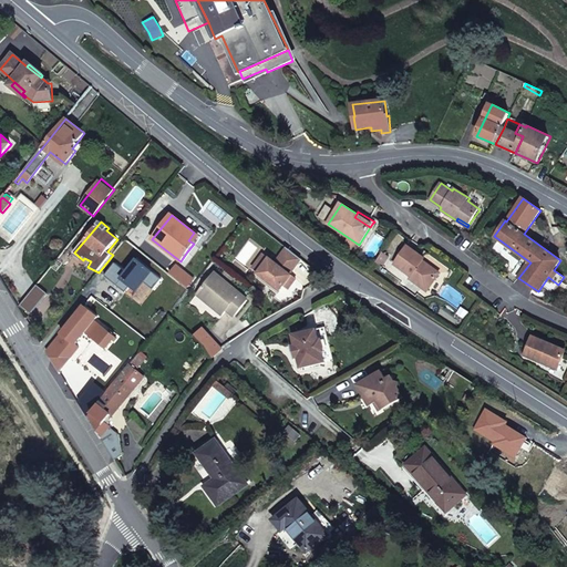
[(194,244),(199,236),(194,233),(188,240),(194,244)]
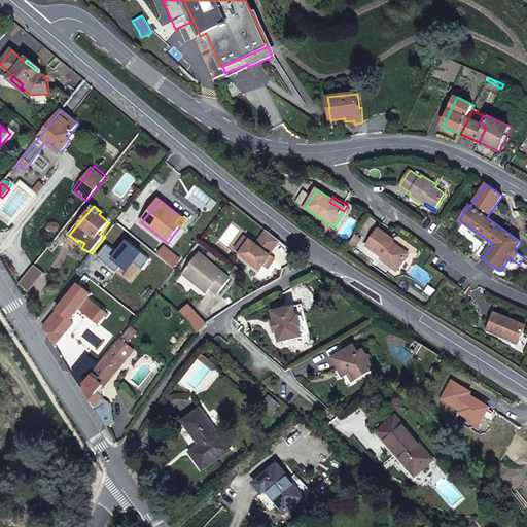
[(238,255),(259,271),(265,262),(270,267),(275,259),(269,255),(280,240),(265,229),(253,245),(248,241),(238,255)]
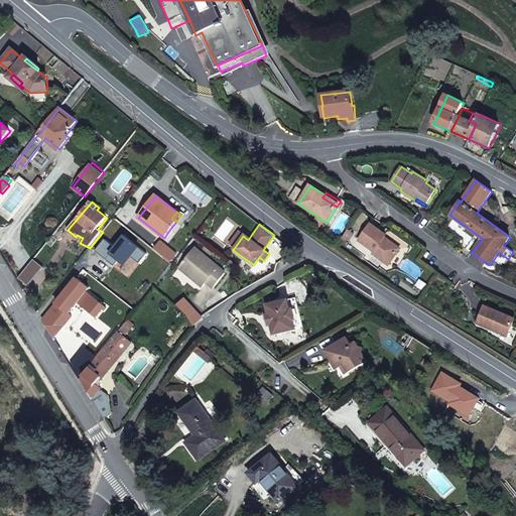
[(385,237),(386,235),(371,224),(359,240),(374,252),(373,254),(374,254),(384,262),(388,265),(400,249),(385,237)]
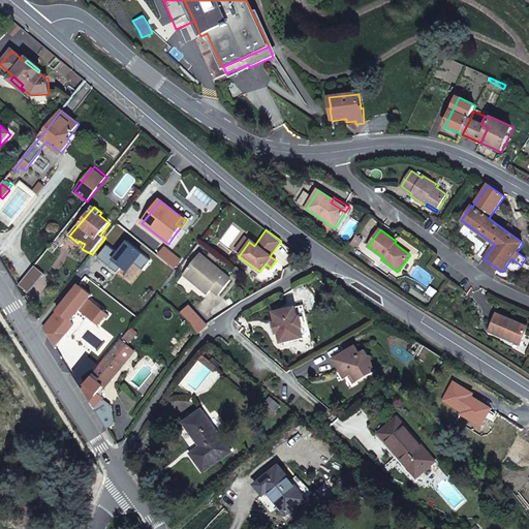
[(170,245),(178,237),(175,235),(168,244),(170,245)]
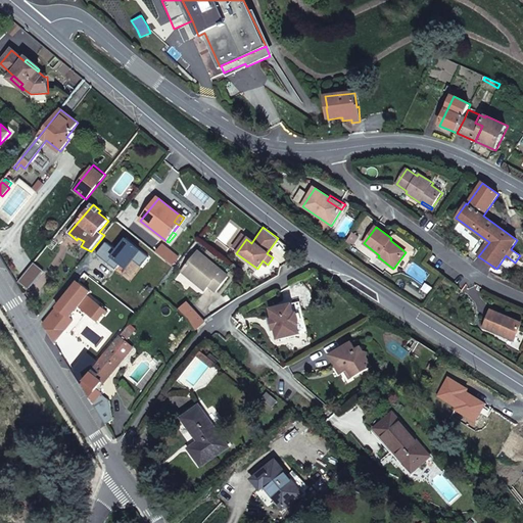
[(352,245),(358,236),(353,233),(347,242),(352,245)]
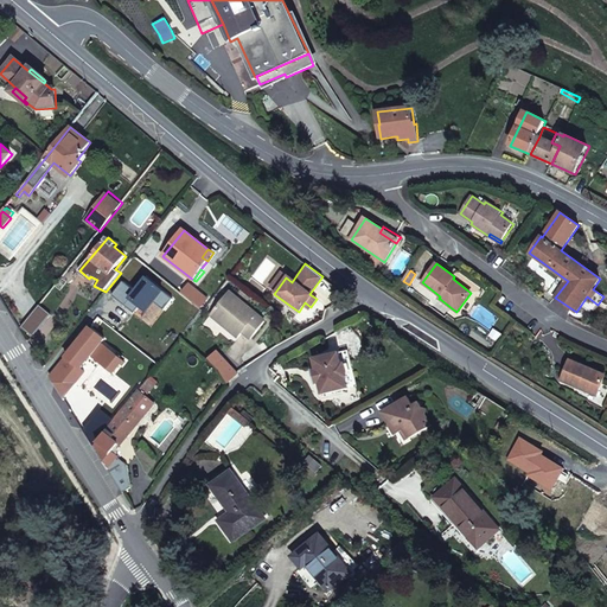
[(279,273),(268,289),(274,294),(286,278),(279,273)]
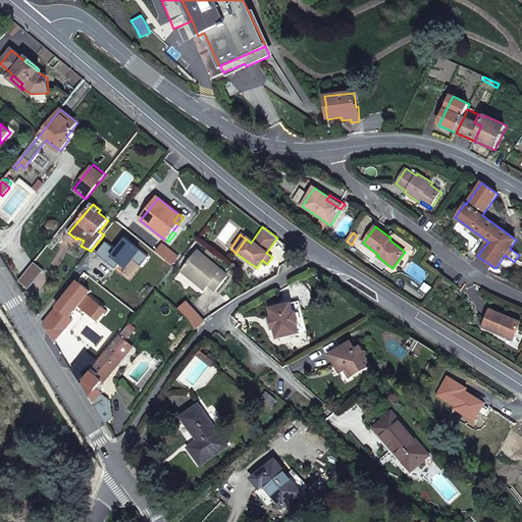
[(117,251),(106,243),(97,254),(108,263),(110,261),(117,267),(120,264),(126,268),(134,260),(142,267),(150,257),(127,239),(117,251)]
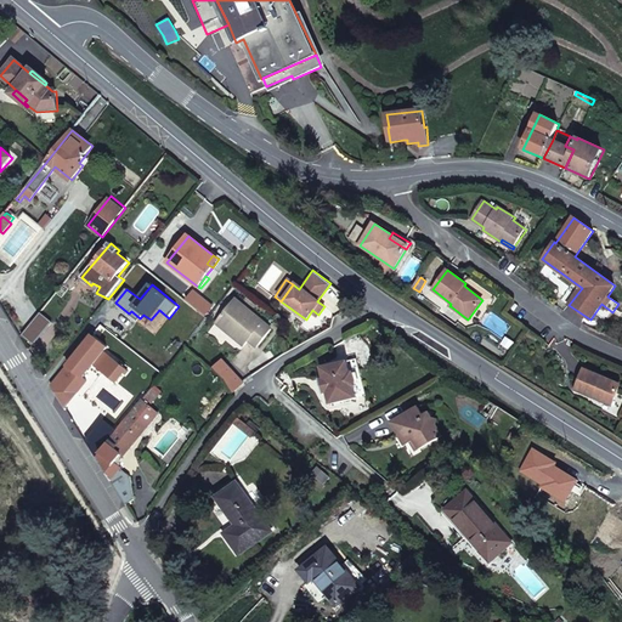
[(236,299),(216,321),(230,333),(246,346),(250,340),(259,348),(273,331),(236,299)]
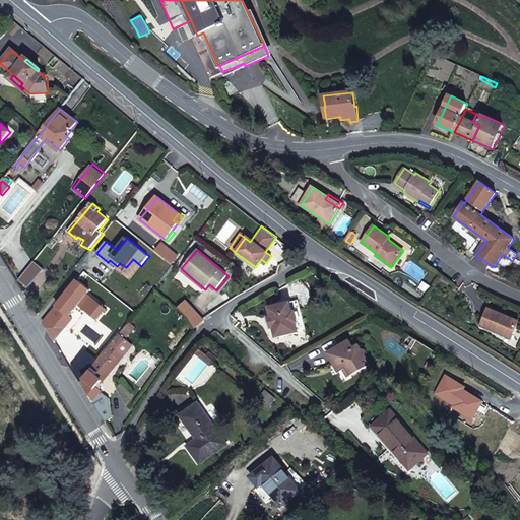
[(383,269),(387,264),(377,256),(373,261),(383,269)]
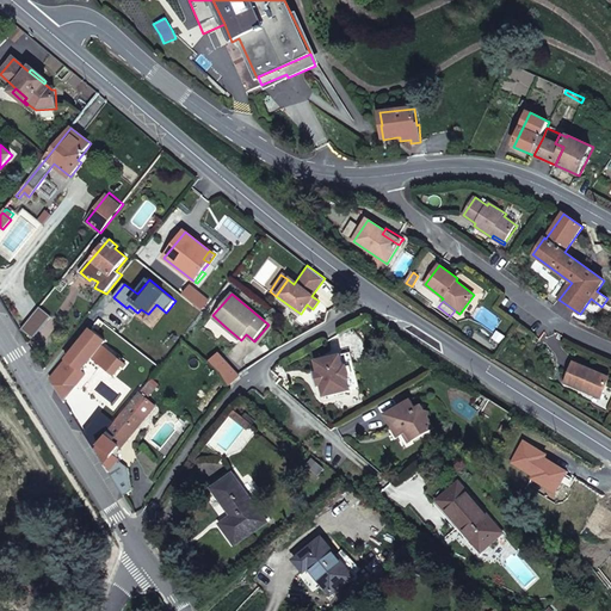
[(129,306),(127,308),(136,315),(137,313),(129,306)]
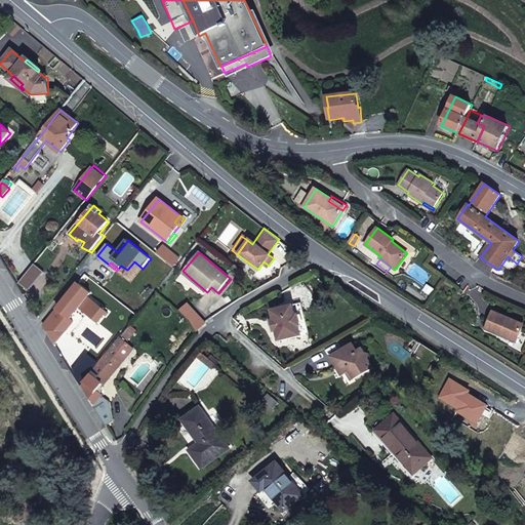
[(71,319),(80,308),(98,323),(108,313),(88,297),(91,293),(79,283),(44,326),(55,345),(66,331),(55,323),(64,314),(71,319)]
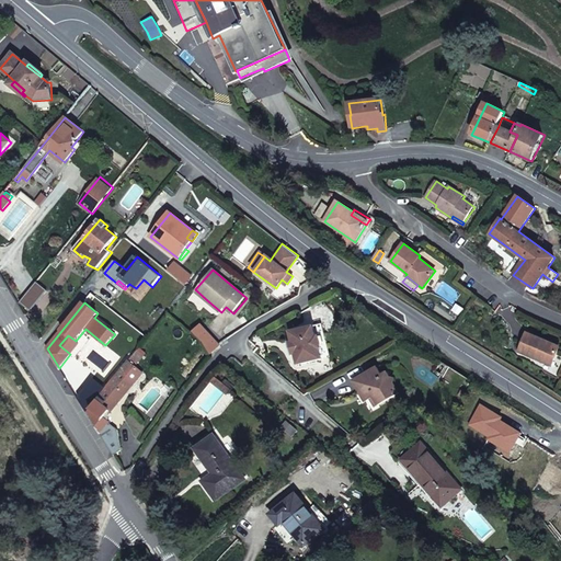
[(322,359),(330,357),(322,324),(315,325),(317,336),(320,335),(322,348),(320,348),(322,359)]
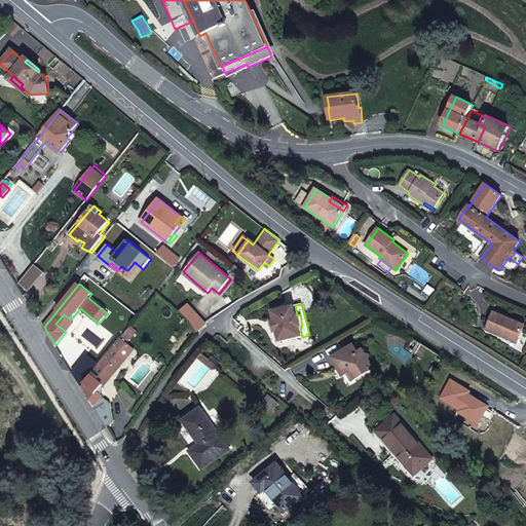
[(190,305),(182,313),(193,323),(198,334),(208,325),(190,305)]
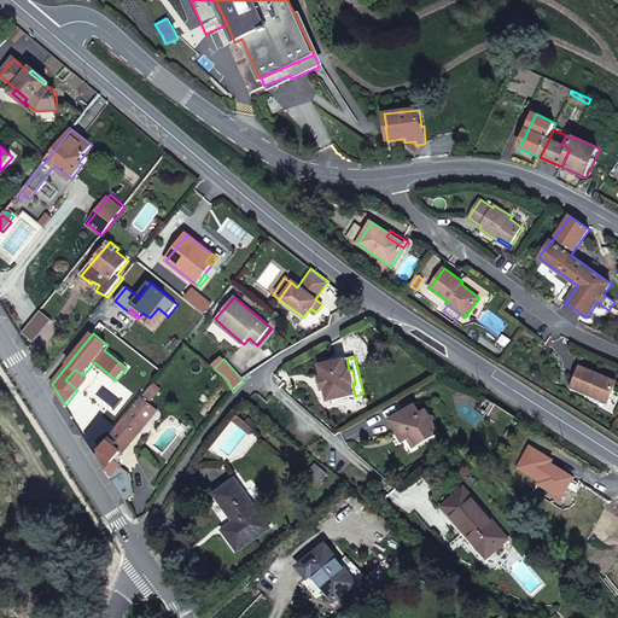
[(349,371),(347,359),(320,365),(322,377),(325,390),(327,402),(355,396),(353,384),(355,384),(353,369),(349,371)]
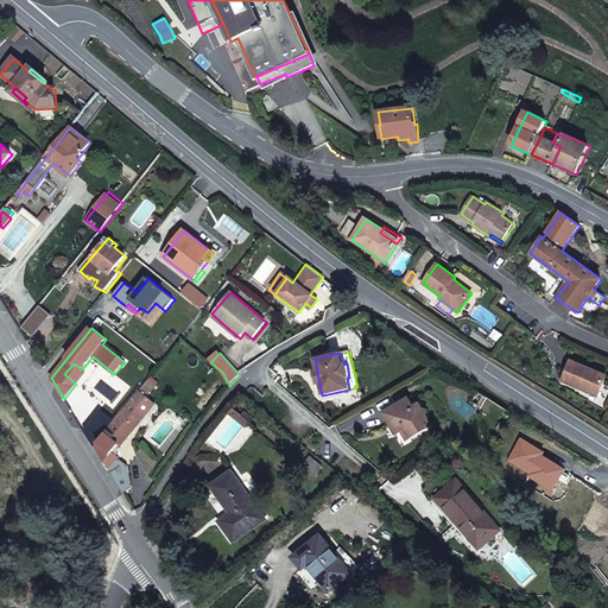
[(599,397),(607,377),(571,361),(563,381),(599,397)]
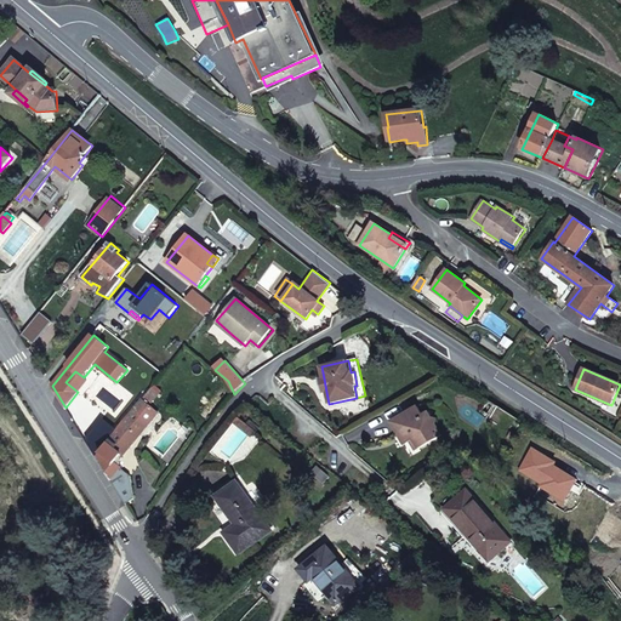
[(84,377),(75,371),(66,382),(78,392),(87,381),(84,377)]
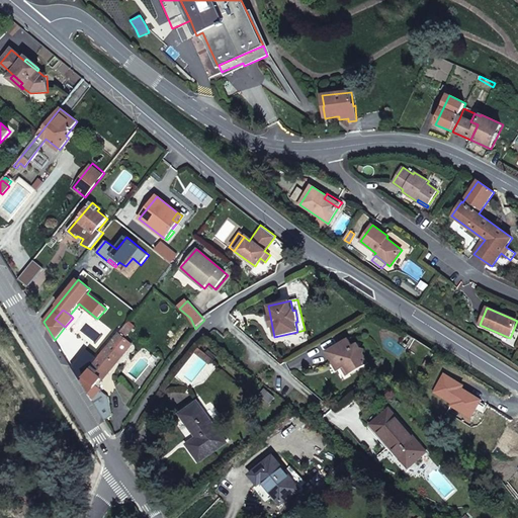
[(118,333),(80,381),(105,421),(112,417),(109,398),(96,386),(101,379),(102,380),(119,359),(113,354),(118,348),(117,347),(124,338),(118,333)]
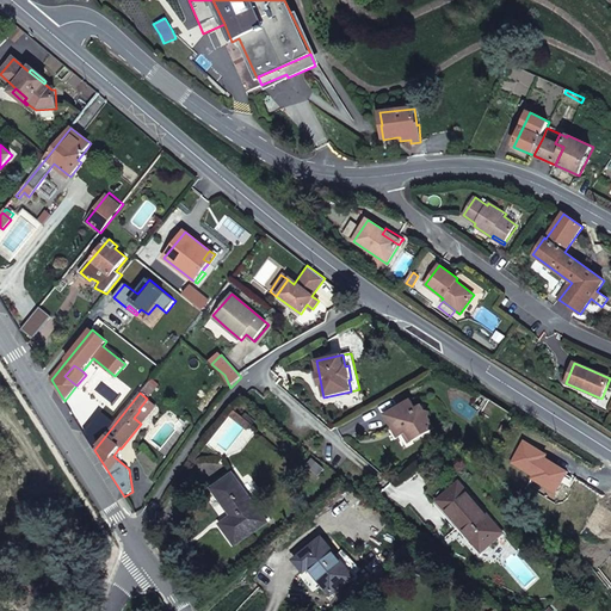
[(417,409),(415,408),(412,400),(386,415),(390,425),(393,424),(400,437),(403,434),(407,433),(412,442),(434,429),(429,419),(430,413),(417,409)]
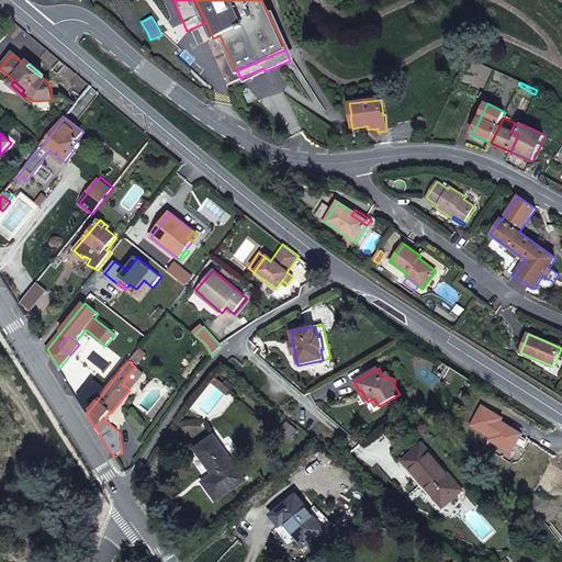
[(228,395),(232,392),(221,382),(217,386),(228,395)]
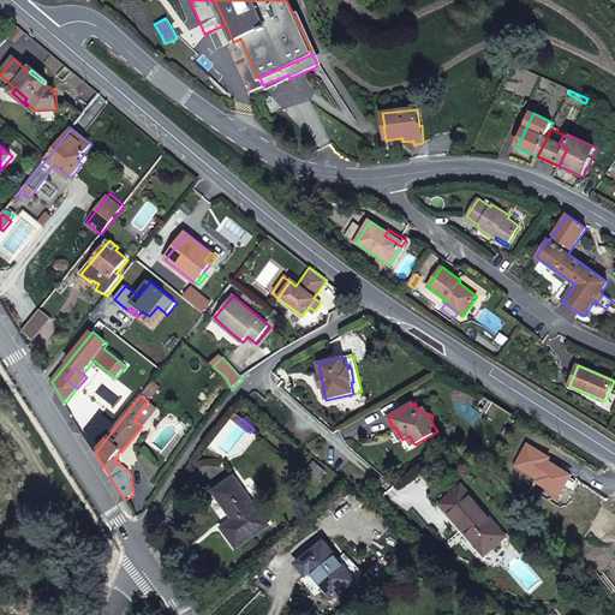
[(237,549),(269,526),(234,477),(232,473),(228,476),(232,479),(218,490),(214,485),(212,488),(214,491),(234,520),(222,529),(237,549)]
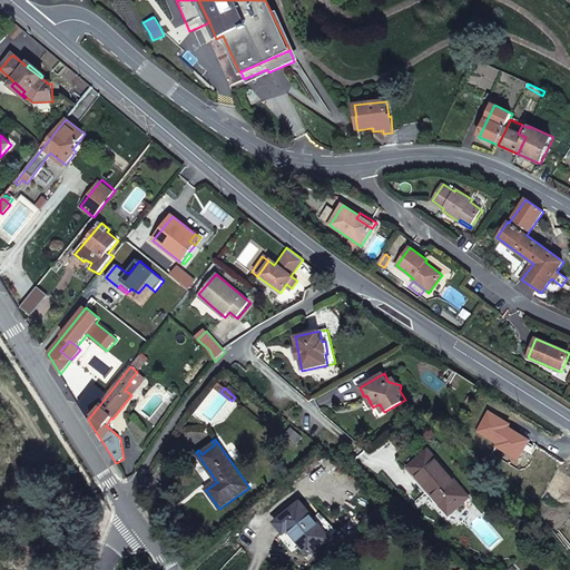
[(202,454),(215,444),(212,441),(198,450),(202,454)]
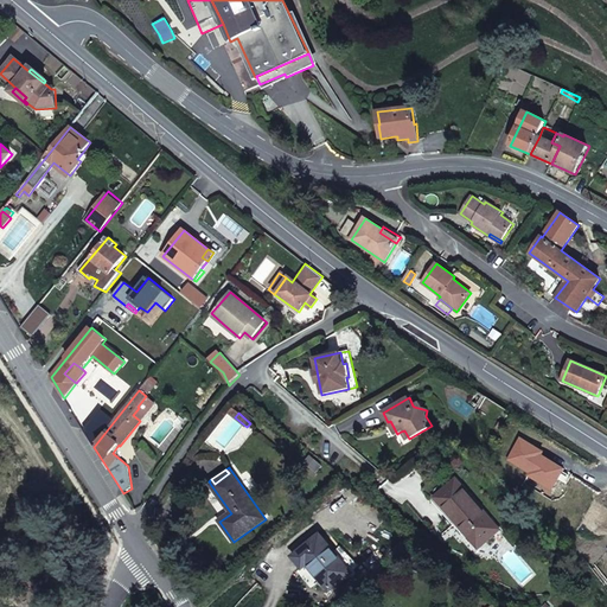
[(478,548),(500,530),(458,479),(436,498),(457,523),(442,535),(447,541),(461,529),(478,548)]
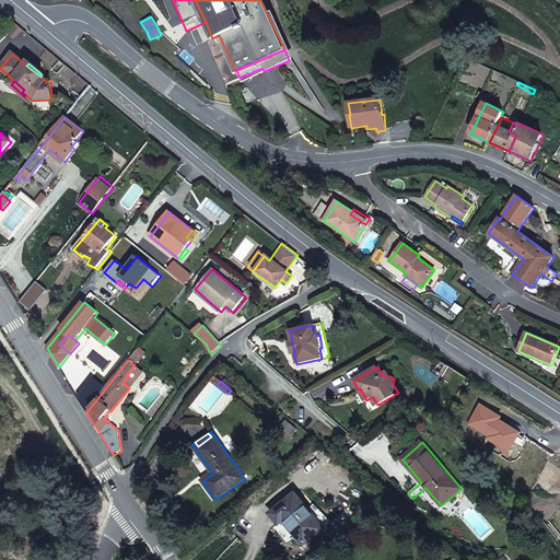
[(304,545),(324,529),(295,494),(271,514),(281,526),(291,539),(293,537),(296,535),(304,545)]
